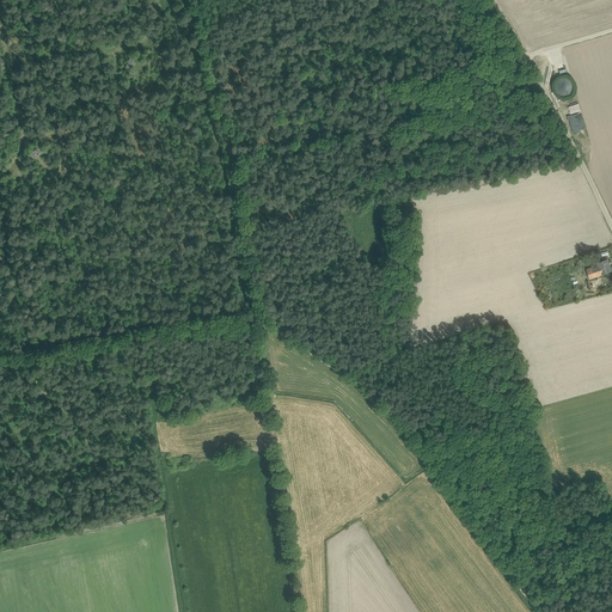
[(139,59),(132,56),(128,66),(135,69),(139,59)]
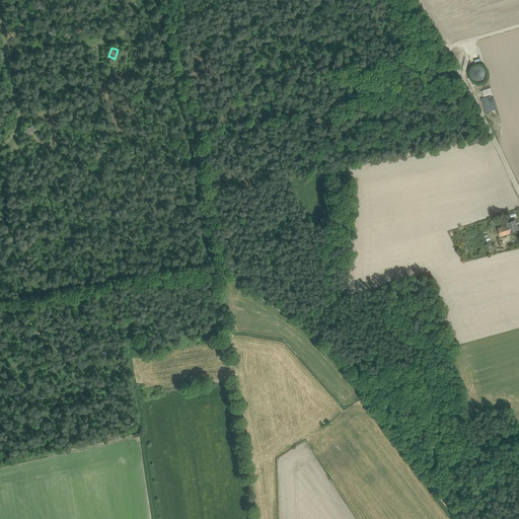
[(486,77),(487,74),(486,71),(484,68),(482,67),(478,66),(475,67),(472,68),(471,71),(470,74),(471,77),(472,79),(475,81),(478,82),(482,81),(484,79),(486,77)]
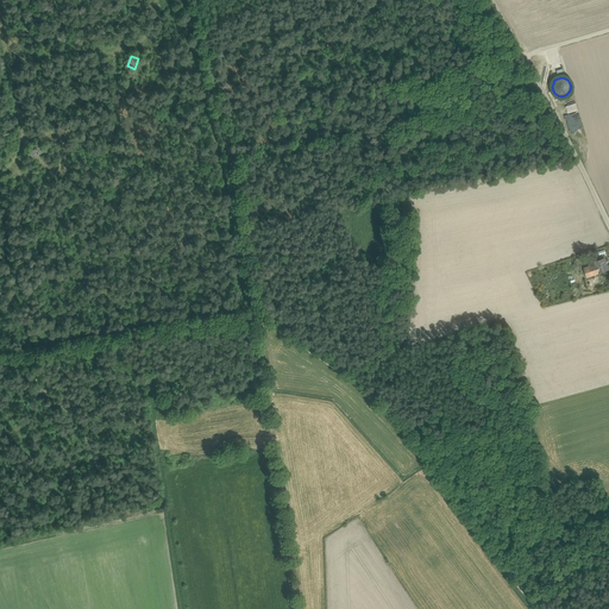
[(576,104),(565,106),(567,113),(578,111),(576,104)]
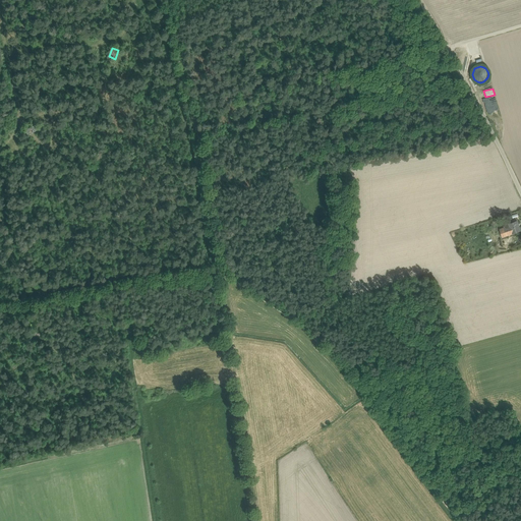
[(35,125),(27,129),(31,134),(38,130),(35,125)]
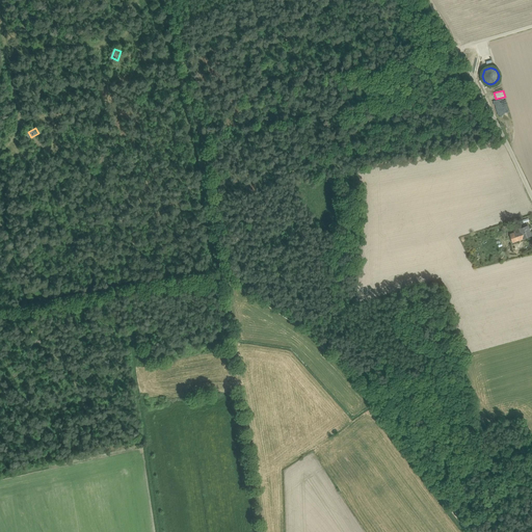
[(520,229),(521,231),(524,239),(531,236),(528,225),(520,229)]
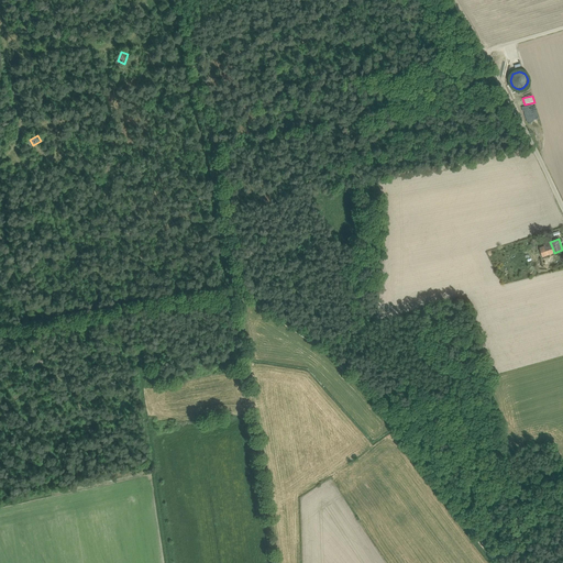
[(544,246),(540,249),(542,256),(554,253),(551,244),(544,246)]
